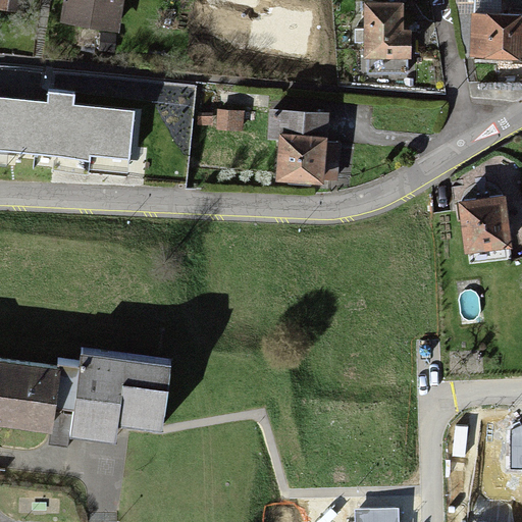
[(63,0),(62,10),(118,17),(119,0),(63,0)]
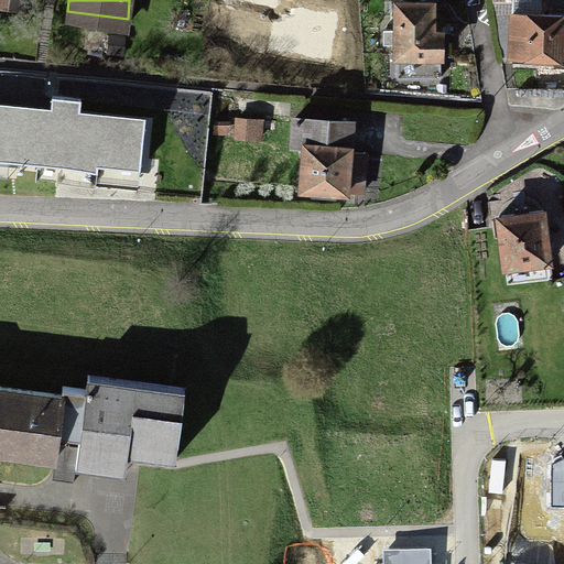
[(430,0),(388,0),(389,53),(437,53),(438,25),(431,25),(430,0)]
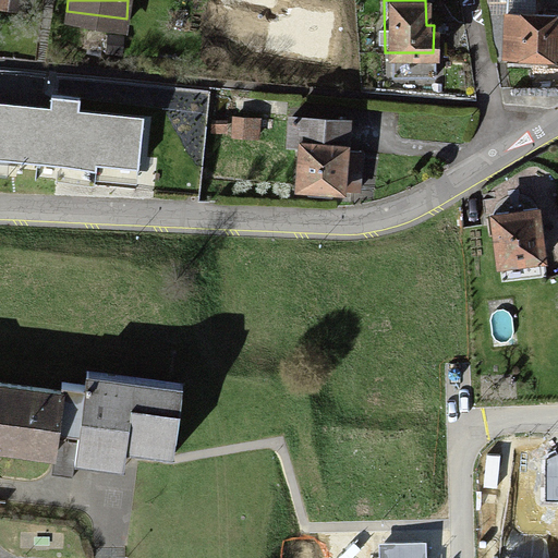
[(557,10),(501,7),(499,49),(557,51),(557,10)]
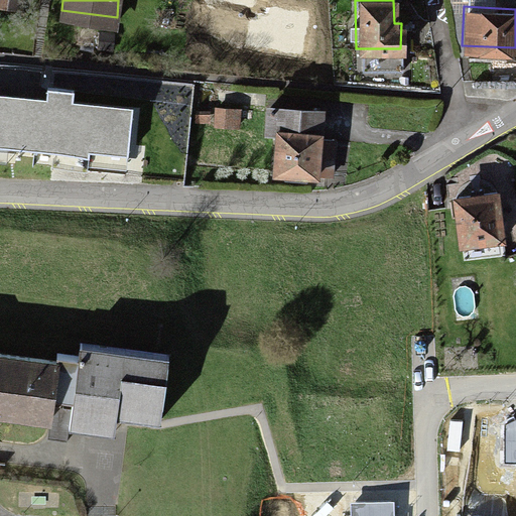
[(47,102),(0,97),(0,149),(89,160),(90,153),(127,157),(132,113),(72,106),(73,96),(48,93),(47,102)]
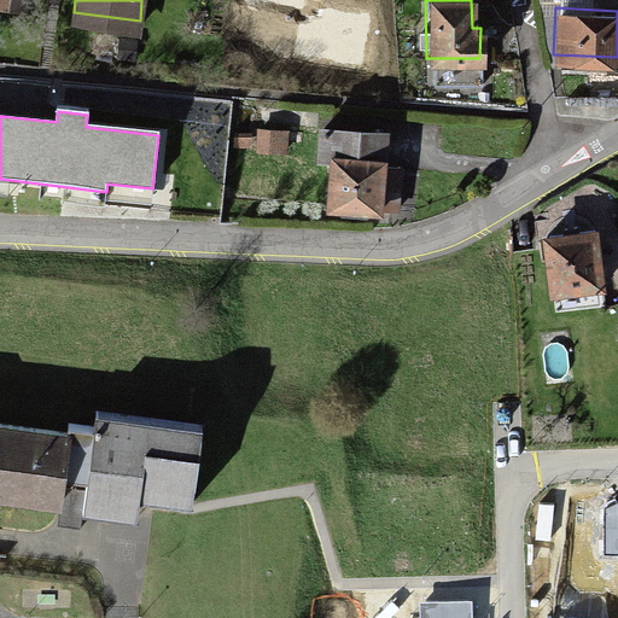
[(384,126),(324,124),(324,199),(384,199),(384,126)]
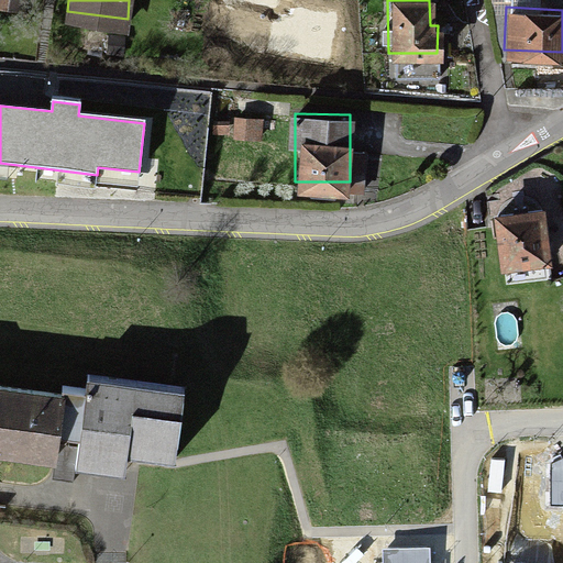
[(545,206),(494,208),(497,260),(548,256),(545,206)]
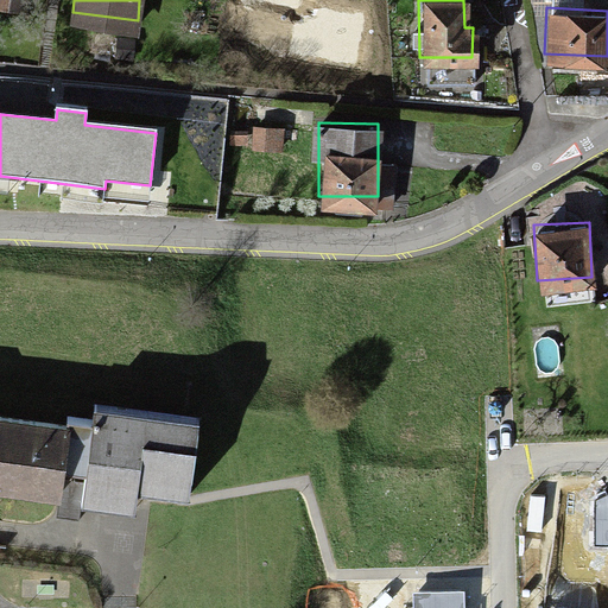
[(0,483),(57,491),(62,451),(87,454),(82,492),(132,496),(134,479),(190,486),(198,413),(97,401),(95,419),(0,407),(0,483)]
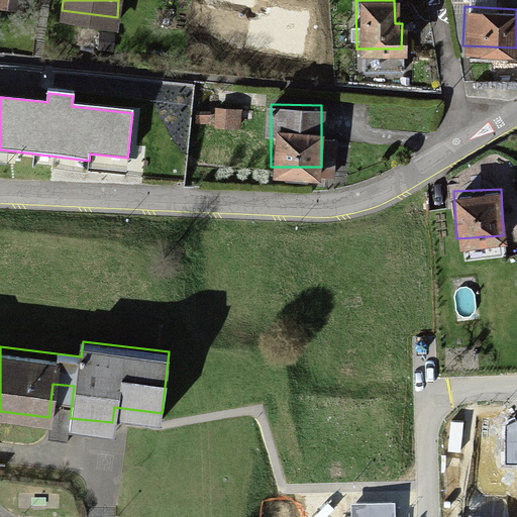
[(516,422),(507,426),(508,462),(516,462),(516,422)]
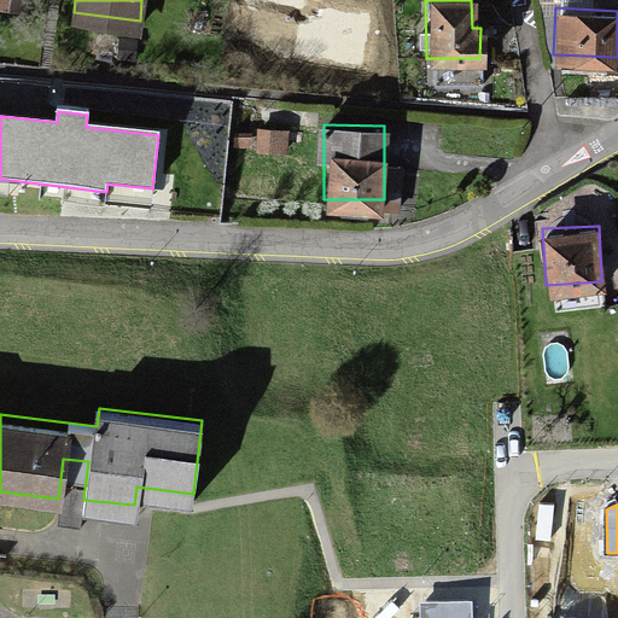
[(471,617),(471,602),(420,604),(420,617),(471,617)]
